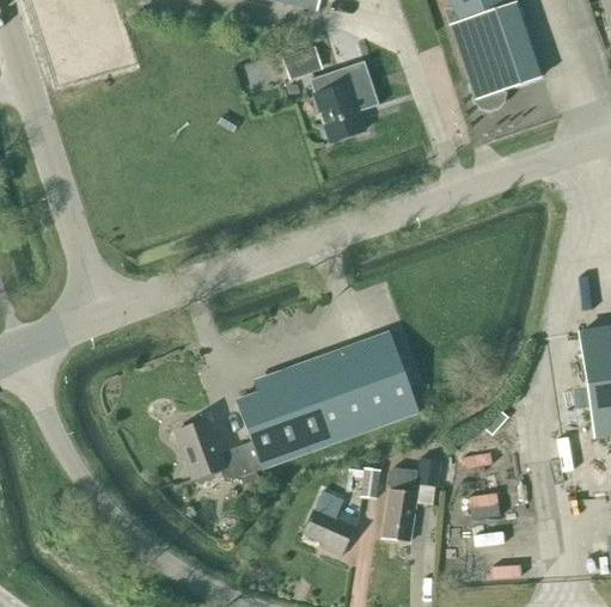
[(502,98),(505,90),(503,87),(541,74),(514,0),(448,0),(451,6),(445,7),(476,99),(482,105),(490,106),(498,104),(502,98)]
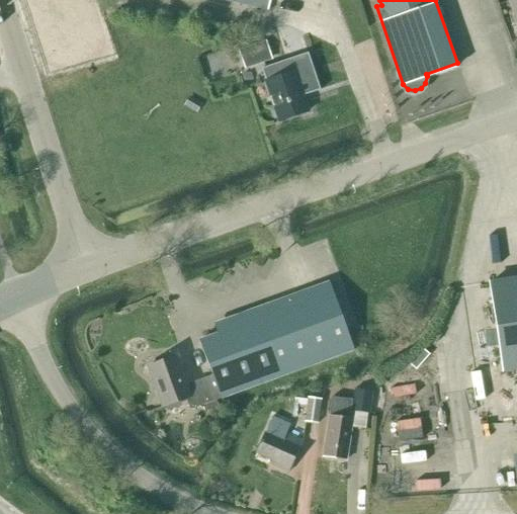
[(265,36),(239,46),(246,65),(272,56),(265,36)]
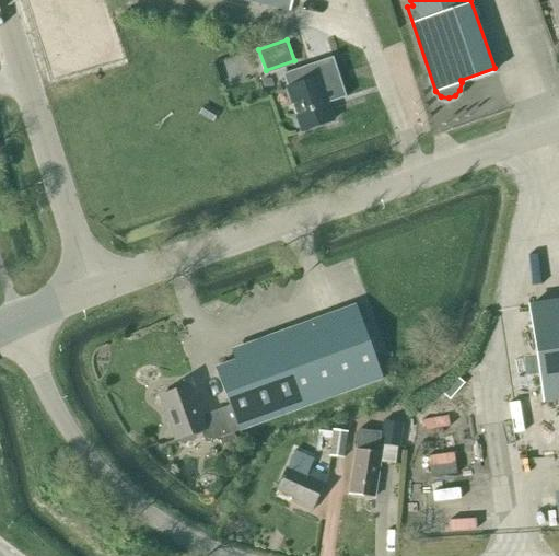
[(288,85),(302,128),(334,117),(327,99),(345,93),(333,56),(283,71),(288,84),(288,85)]
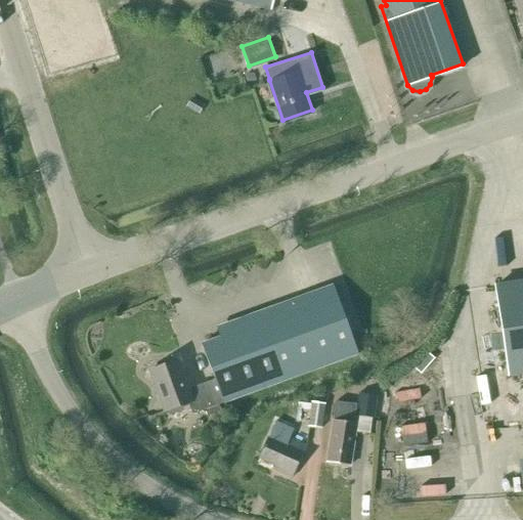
[(227,74),(230,63),(217,58),(213,69),(227,74)]
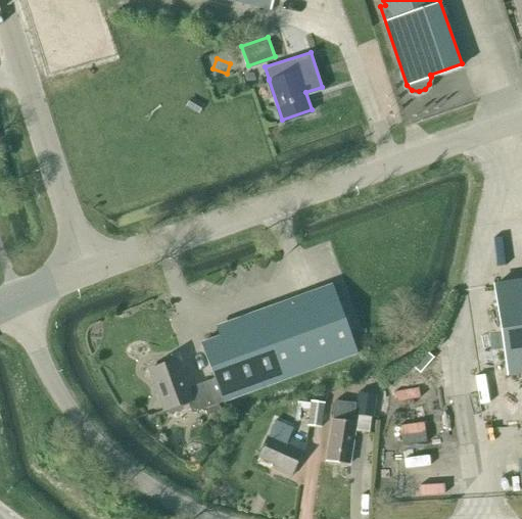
[(521,279),(495,283),(509,372),(521,369),(521,279)]
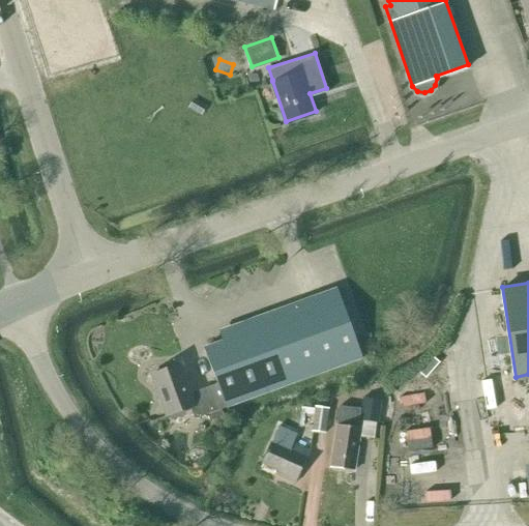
[(192,405),(196,416),(208,411),(222,407),(227,405),(362,355),(336,286),(219,328),(224,338),(205,345),(218,380),(192,390),(181,361),(152,372),(168,413),(192,405)]
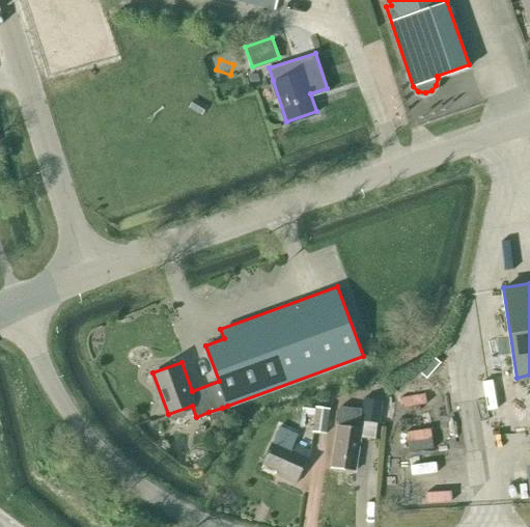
[(434,355),(420,370),(426,377),(441,361),(434,355)]
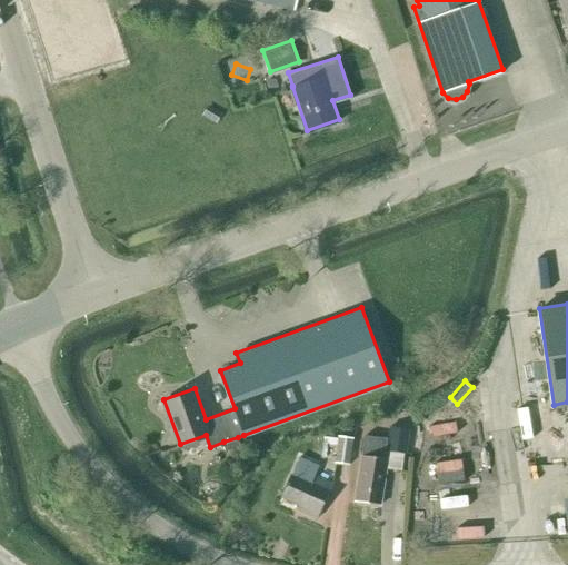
[(390,425),(387,448),(407,450),(409,427),(390,425)]
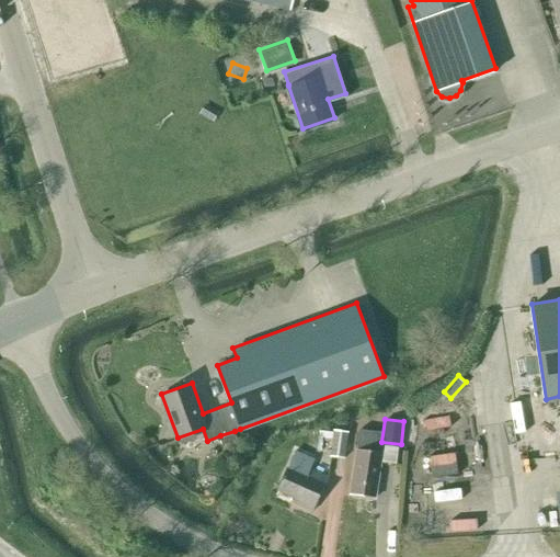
[(333,427),(330,454),(345,456),(349,429),(333,427)]
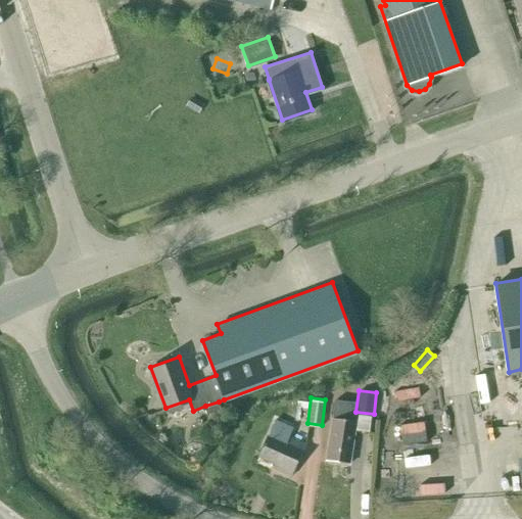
[(357,420),(354,419),(357,400),(335,397),(327,458),(350,462),(357,420)]
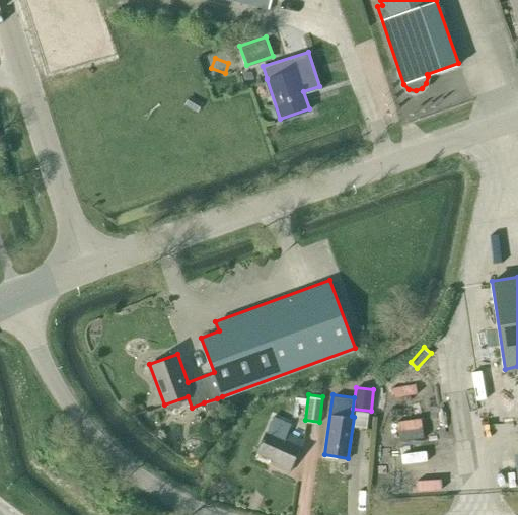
[(208,415),(221,411),(217,398),(204,402),(208,415)]
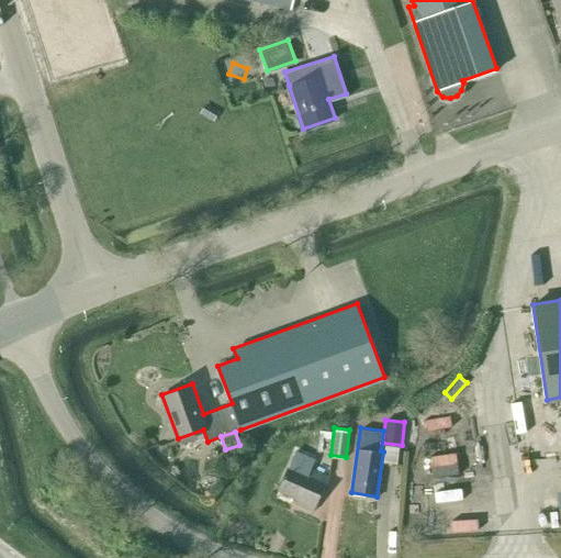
[(296,449),(279,489),(299,497),(296,501),(314,510),(329,473),(312,466),(315,458),(296,449)]
